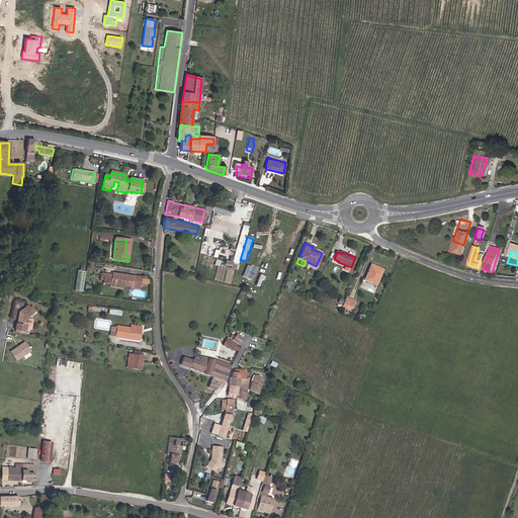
[(378,282),(385,265),(374,261),(367,277),(378,282)]
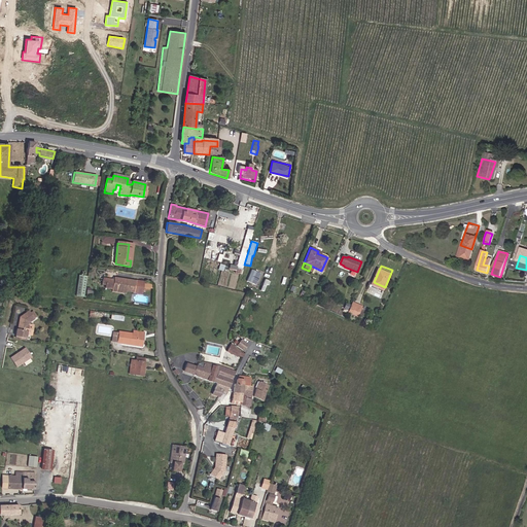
[(251,269),(247,280),(256,284),(261,273),(251,269)]
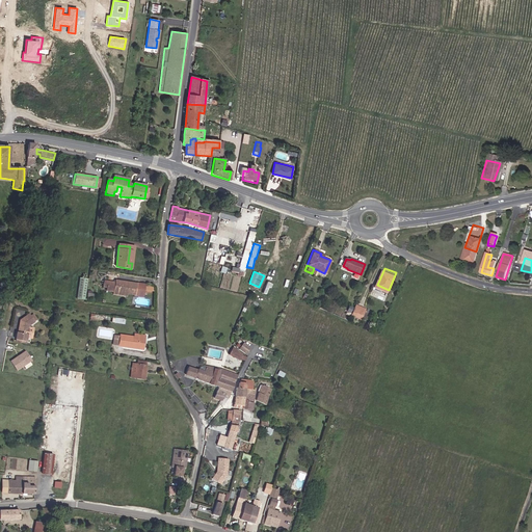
[(85,299),(88,278),(80,277),(77,298),(85,299)]
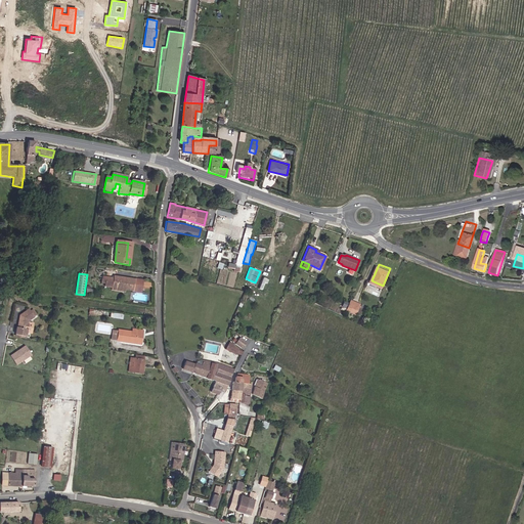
[(111,287),(112,284),(126,286),(125,290),(133,291),(134,278),(114,275),(114,277),(102,275),(101,280),(105,281),(104,286),(111,287)]
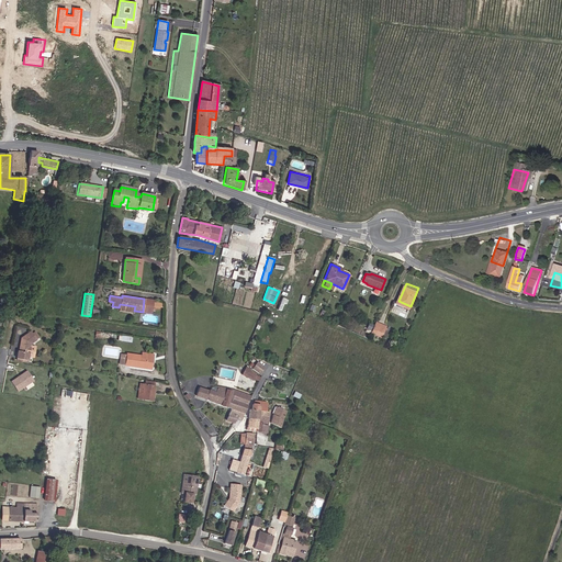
[(153,300),(144,299),(143,312),(150,313),(153,300)]
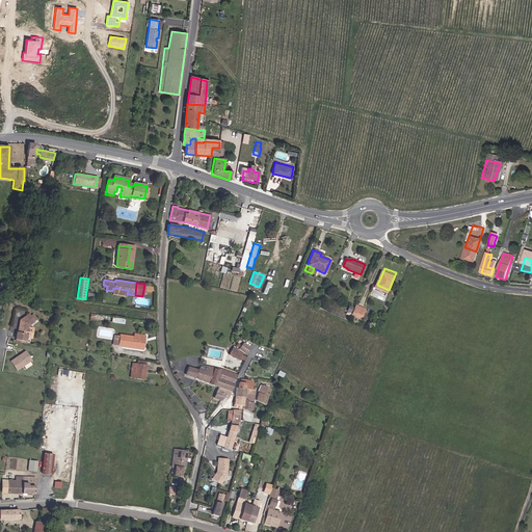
[(367,307),(363,304),(356,301),(352,313),(363,317),(367,307)]
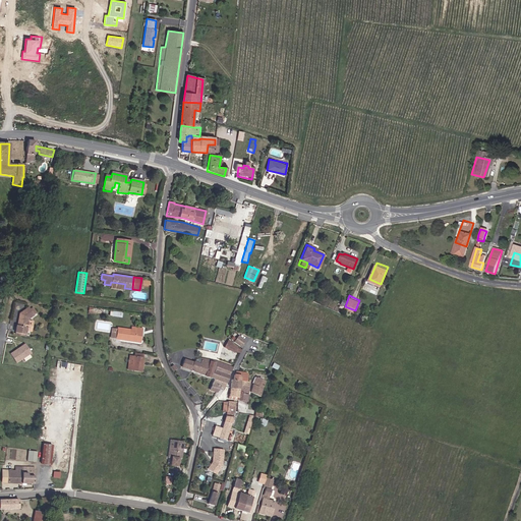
[(29,319),(34,314),(29,306),(20,312),(19,314),(20,315),(20,316),(19,316),(17,325),(26,327),(29,319)]
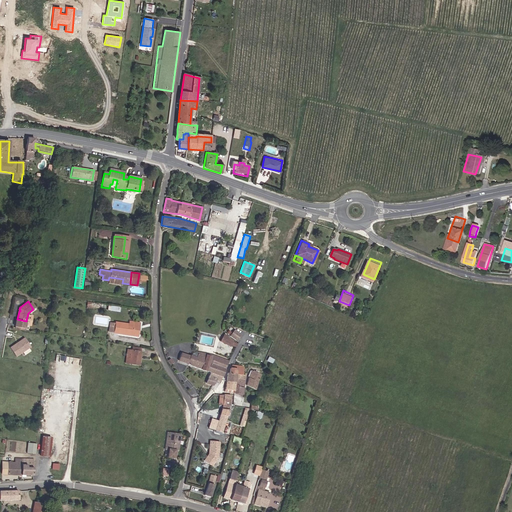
[(128,333),(138,335),(140,321),(130,319),(129,325),(125,324),(124,332),(128,333)]
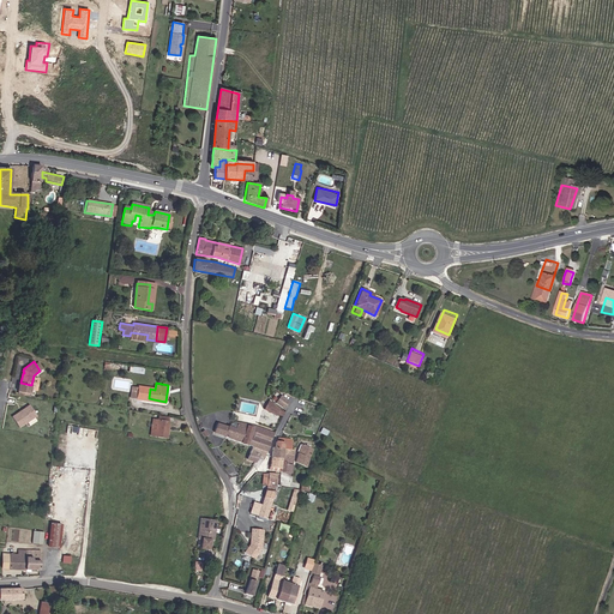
[(149,398),(150,389),(139,387),(138,402),(154,403),(154,399),(149,398)]
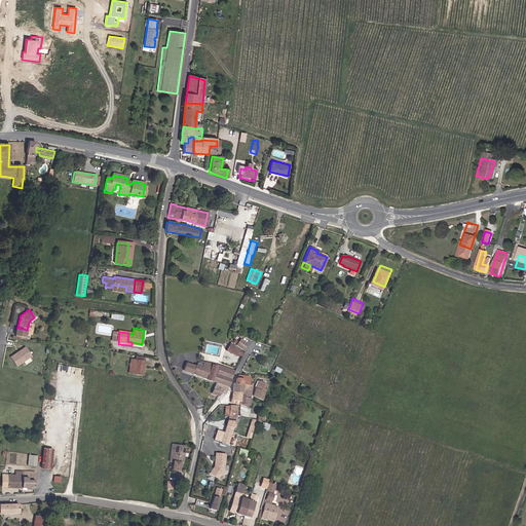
[(235,354),(236,351),(237,351),(229,344),(225,351),(229,354),(229,353),(234,357),(235,354)]
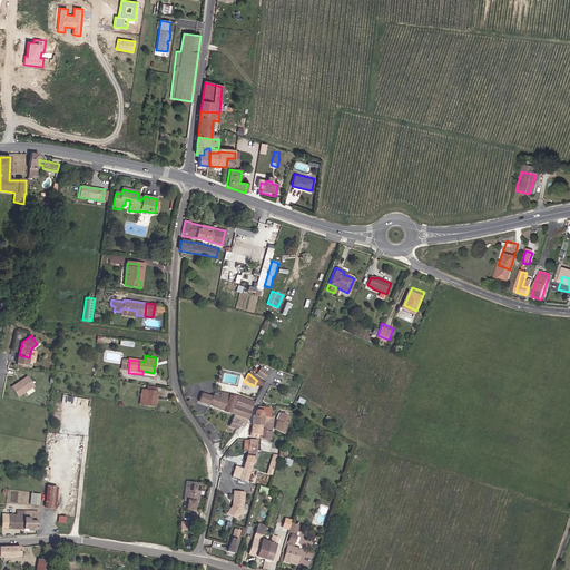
[(27,375),(11,386),(18,397),(35,386),(27,375)]
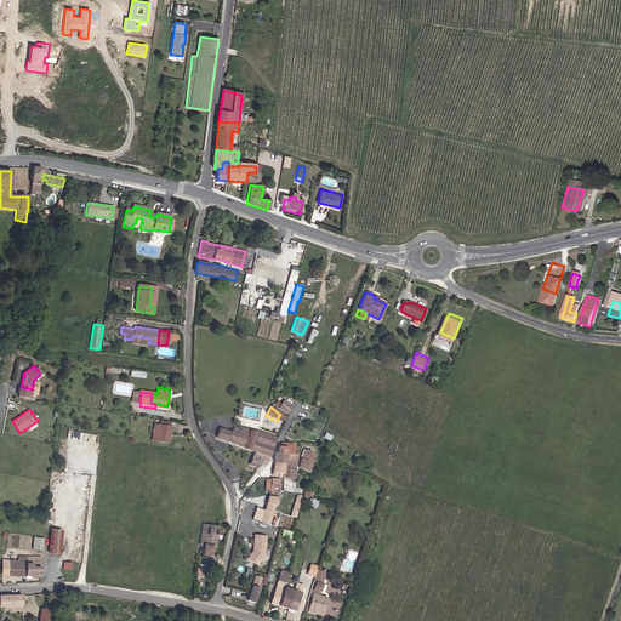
[(153,425),(152,431),(157,431),(155,442),(167,443),(170,427),(153,425)]
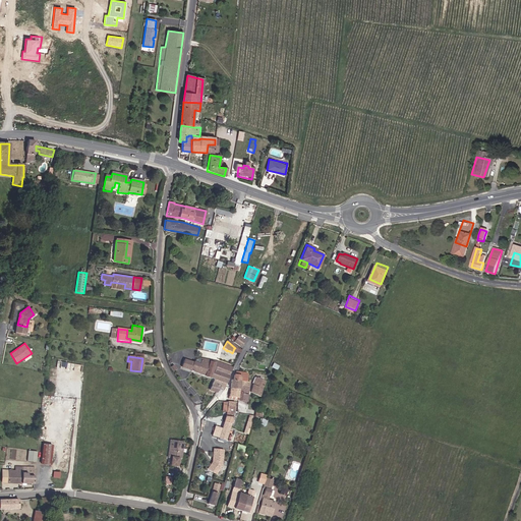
[(210,391),(216,393),(220,388),(221,389),(224,390),(230,373),(234,365),(218,360),(200,359),(199,364),(193,362),(193,363),(191,369),(190,371),(214,380),(210,391)]
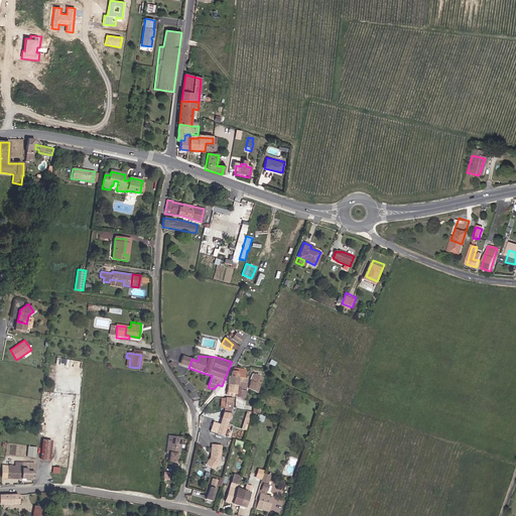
[(178,363),(189,366),(191,360),(180,357),(178,363)]
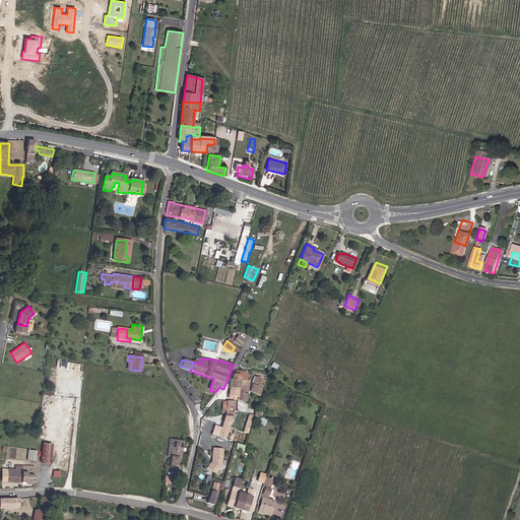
[(232,386),(229,397),(229,398),(237,400),(246,402),(248,392),(249,387),(250,382),(246,381),(247,372),(245,371),(244,374),(236,373),(235,374),(235,379),(233,379),(232,386)]
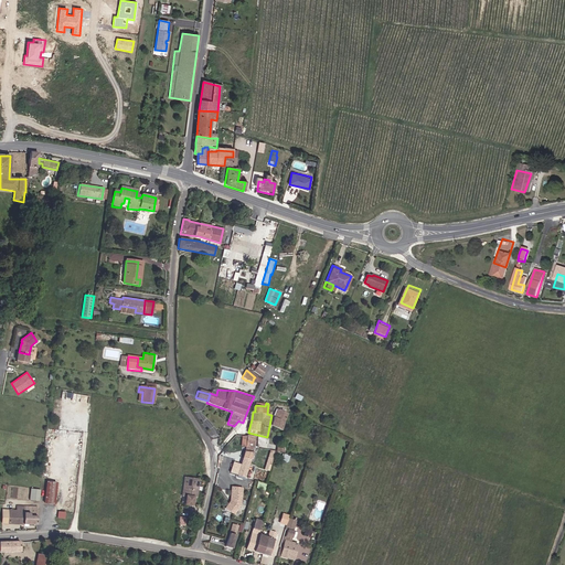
[(285,424),(289,415),(278,411),(273,427),(281,433),(285,424)]
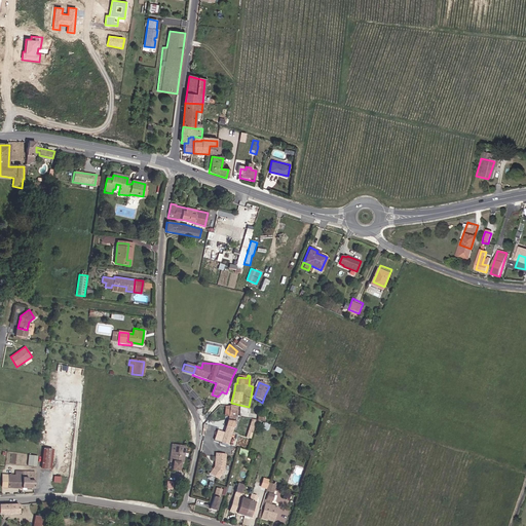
[(237,407),(229,407),(229,416),(229,421),(228,427),(226,434),(222,443),(229,445),(233,429),(236,422),(237,407)]
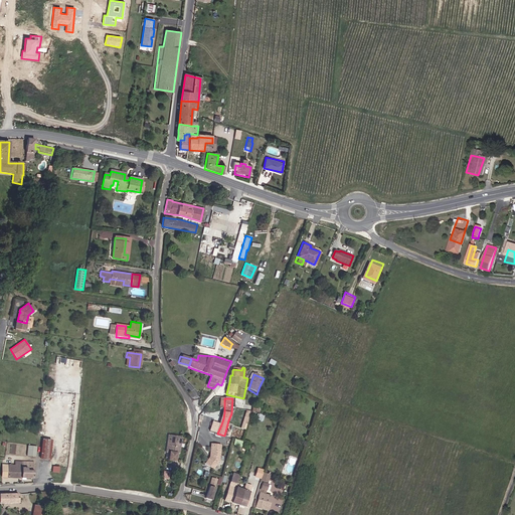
[(217,434),(221,424),(213,422),(210,432),(217,434)]
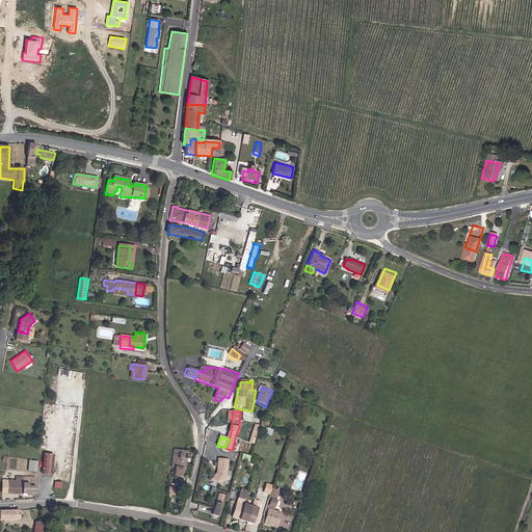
[(186,452),(183,451),(174,449),(170,467),(174,467),(173,475),(180,476),(181,468),(184,468),(186,452)]
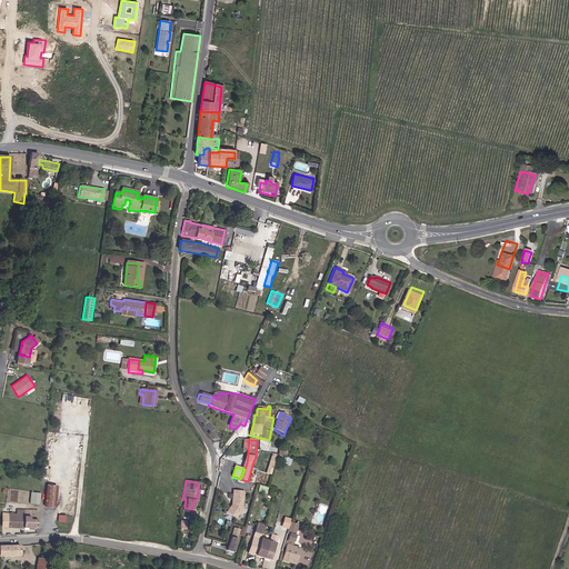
[(55,507),(56,487),(47,486),(46,507),(55,507)]
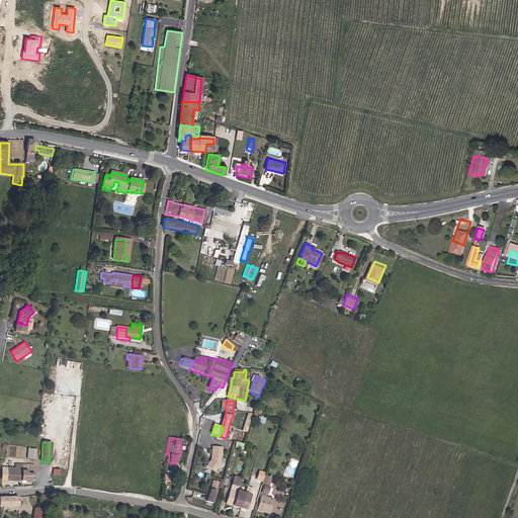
[(213,446),(212,458),(213,458),(213,460),(212,460),(209,463),(214,467),(212,470),(214,472),(222,463),(224,448),(213,446)]
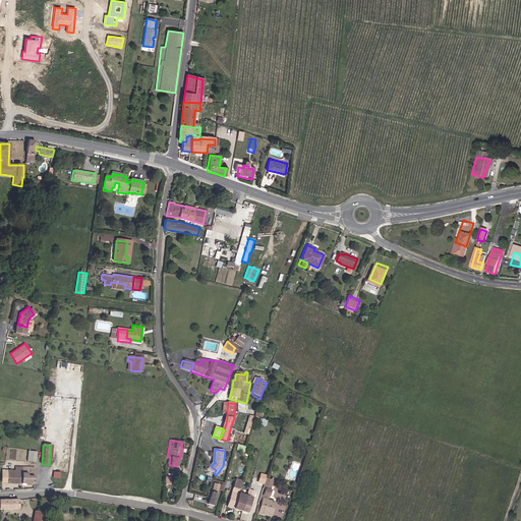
[(35,462),(37,452),(27,451),(25,461),(35,462)]
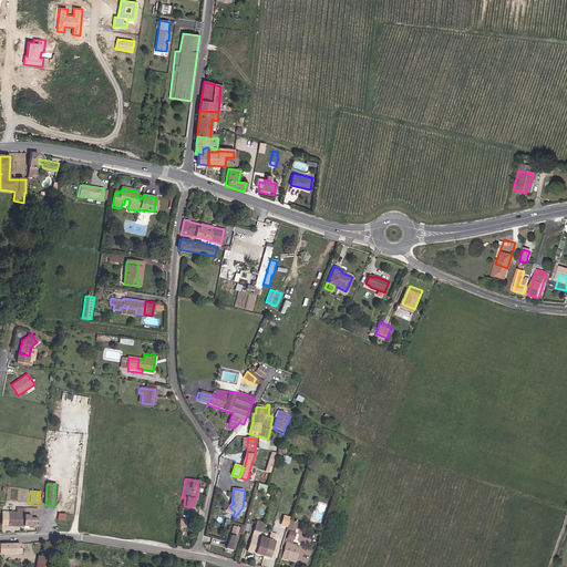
[(9,511),(8,525),(35,527),(37,509),(16,508),(16,513),(12,513),(12,505),(9,505),(9,511)]
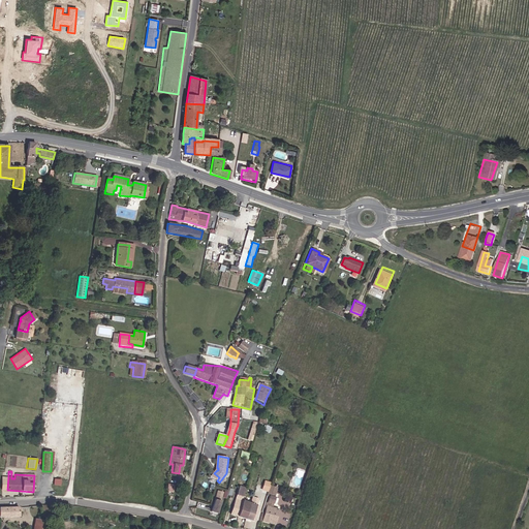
[(260,492),(266,493),(270,483),(265,481),(260,492)]
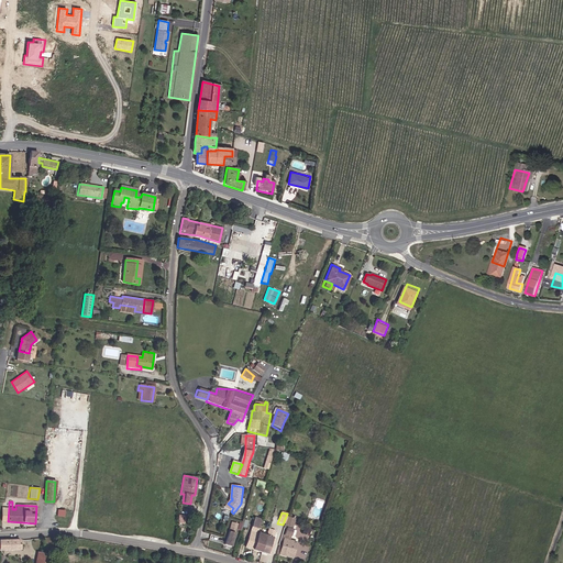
[(231,547),(238,525),(232,522),(225,545),(231,547)]
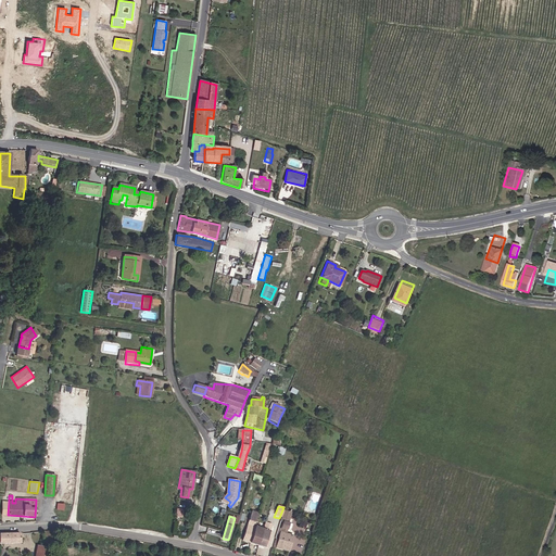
[(242,540),(250,542),(255,526),(256,522),(249,520),(242,540)]
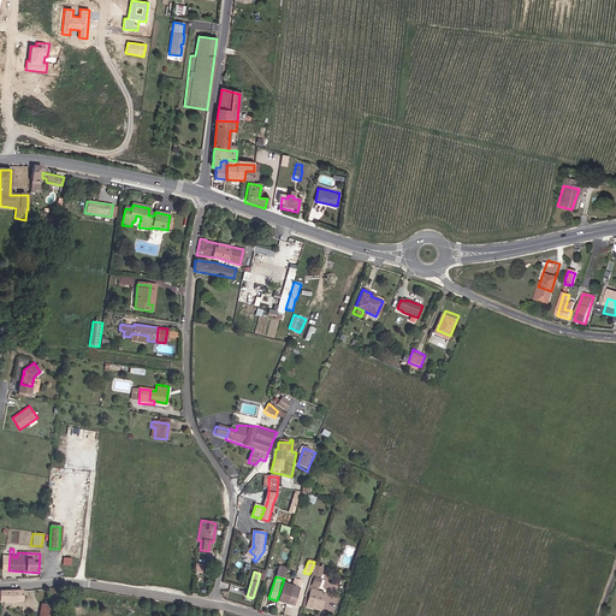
[(308,603),(307,608),(318,611),(324,596),(317,593),(321,580),(314,578),(312,587),(309,587),(308,591),(311,592),(309,596),(307,594),(306,598),(304,597),(303,602),(308,603)]
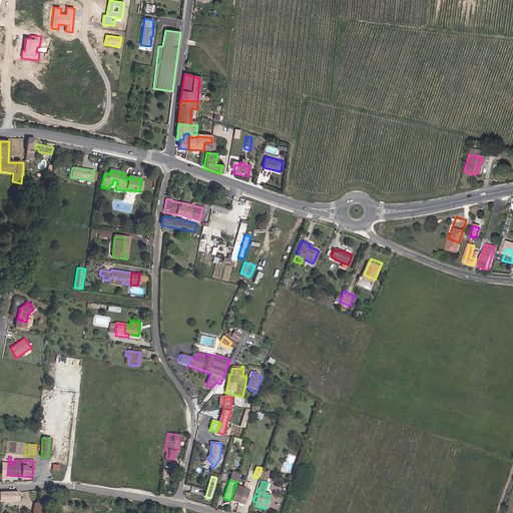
[(235,485),(230,500),(237,503),(242,488),(235,485)]
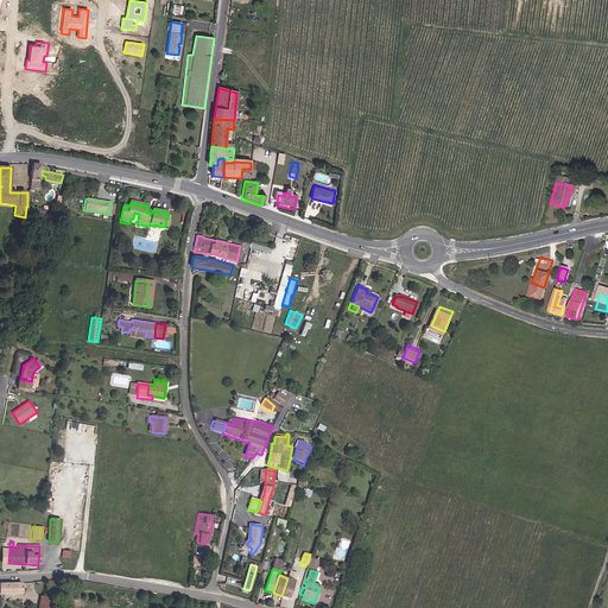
[(293,580),(287,578),(282,596),(287,597),(292,582),(293,580)]
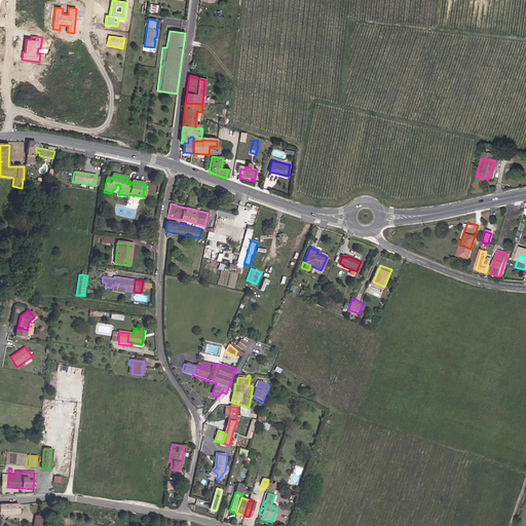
[(253,503),(249,517),(253,519),(255,514),(256,515),(259,505),(253,503)]
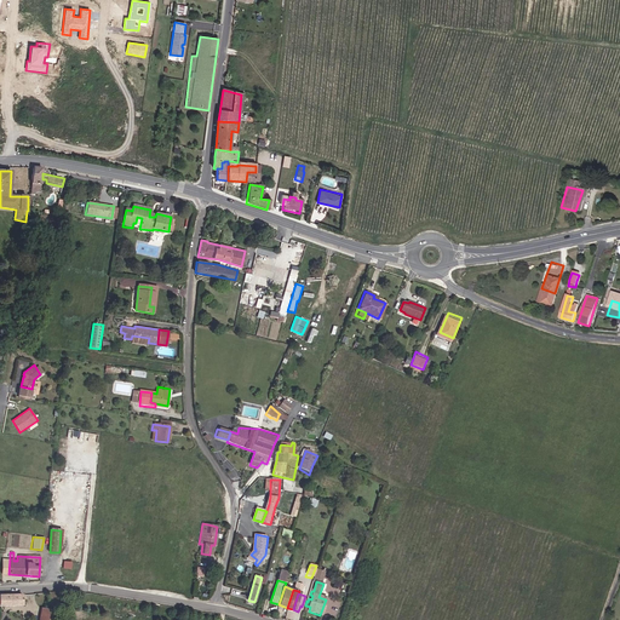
[(0,604),(22,606),(22,595),(0,595),(0,604)]
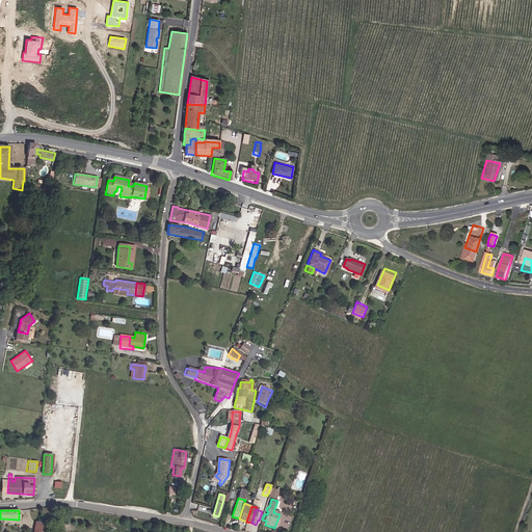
[(47,531),(48,526),(37,523),(34,531),(47,531)]
